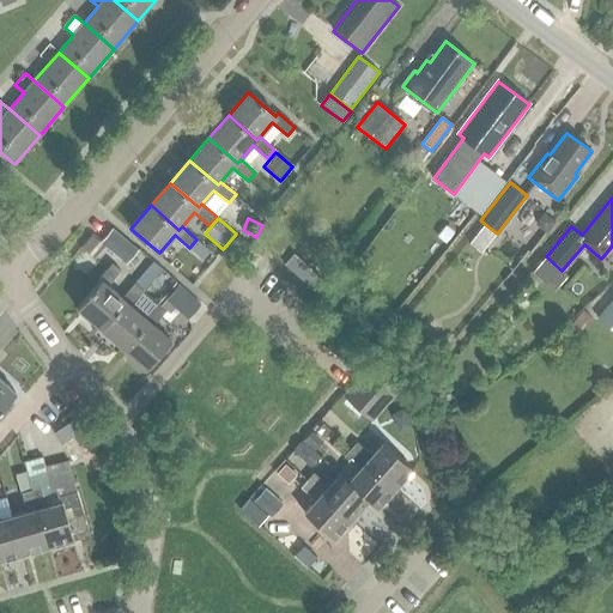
[(138,252),(113,230),(101,242),(127,265),(138,252)]
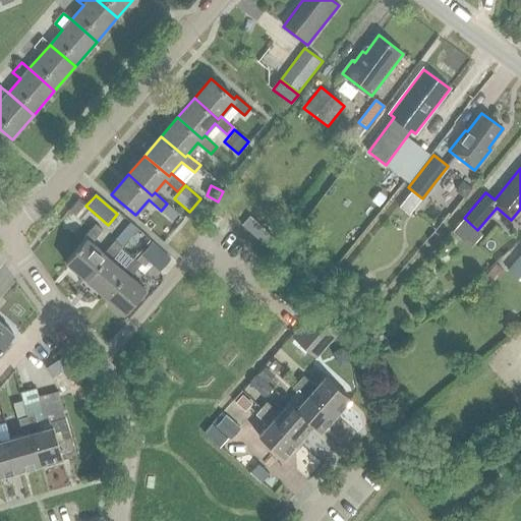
[(106,255),(104,253),(92,243),(103,230),(96,224),(84,238),(85,239),(66,263),(85,279),(106,255)]
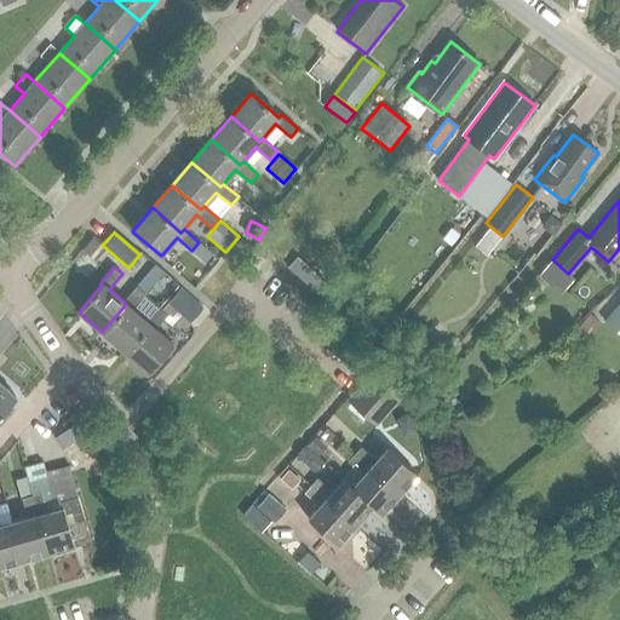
[(149,323),(148,322),(132,309),(145,294),(137,287),(124,302),(126,304),(102,332),(125,352),(149,323)]
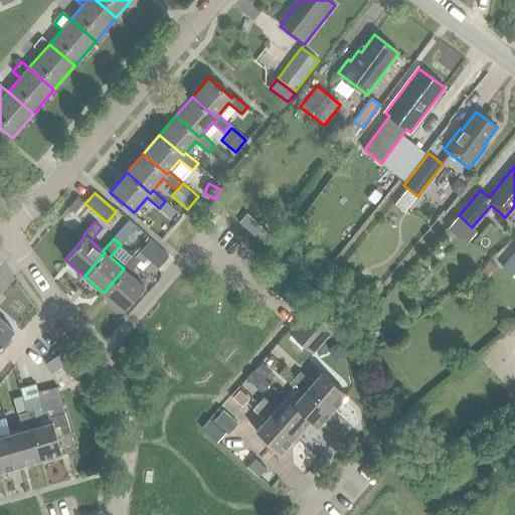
[(147,259),(158,269),(169,255),(150,239),(136,255),(144,263),(147,259)]
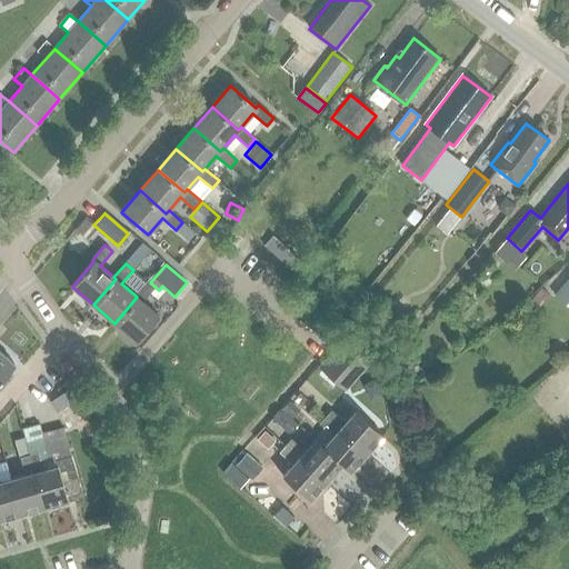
[(568,278),(556,295),(568,306),(568,278)]
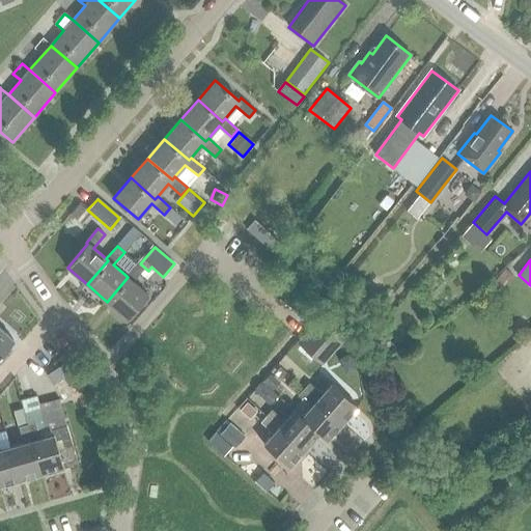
[(128,319),(148,295),(134,282),(144,269),(137,262),(127,276),(128,277),(107,302),(128,319)]
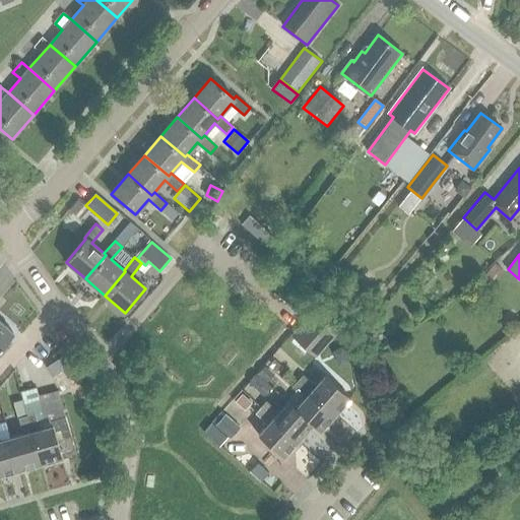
[(481,279),(490,286),(503,270),(495,264),(481,279)]
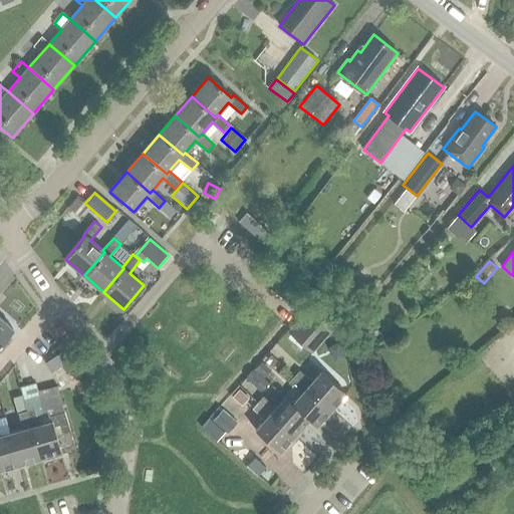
[(355,272),(343,284),(356,295),(367,283),(355,272)]
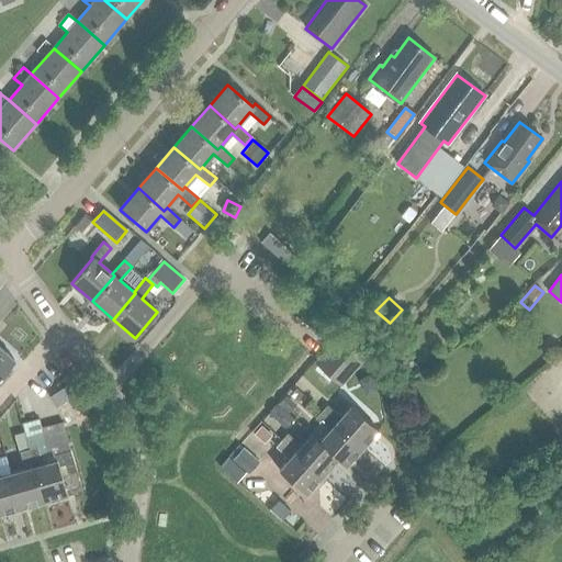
[(315,362),(341,386),(366,359),(338,335),(315,362)]
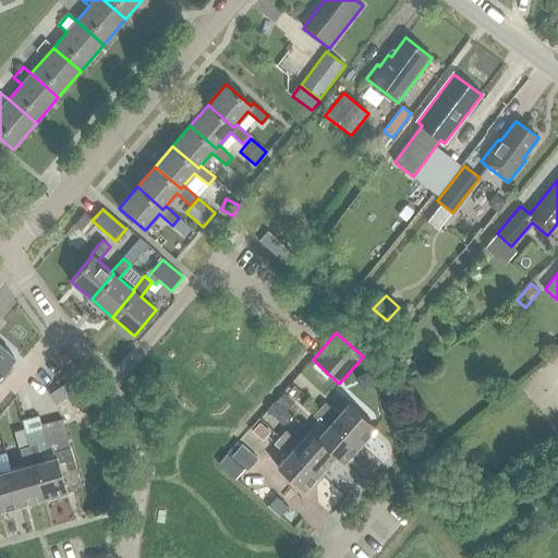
[(0,374),(14,358),(0,344),(0,374)]
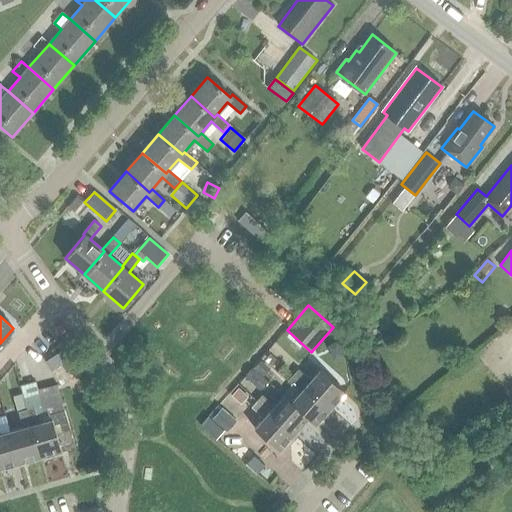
[(69,360),(52,371),(61,386),(78,374),(69,360)]
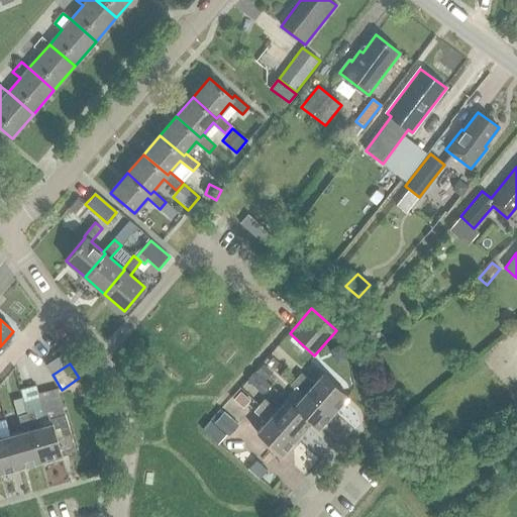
[(272,385),(266,380),(256,372),(248,381),(264,395),(272,385)]
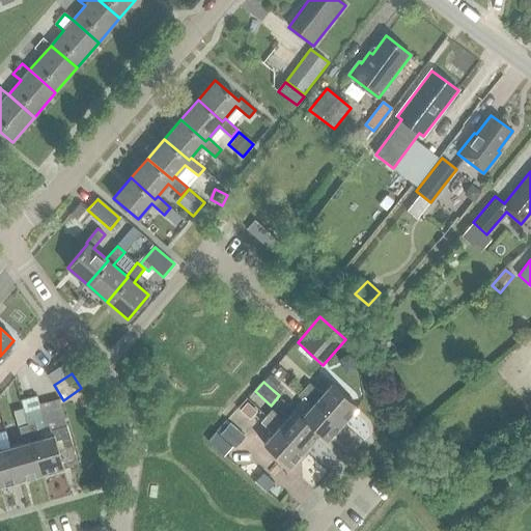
[(304,389),(342,424),(358,407),(332,384),(323,394),(309,383),(304,389)]
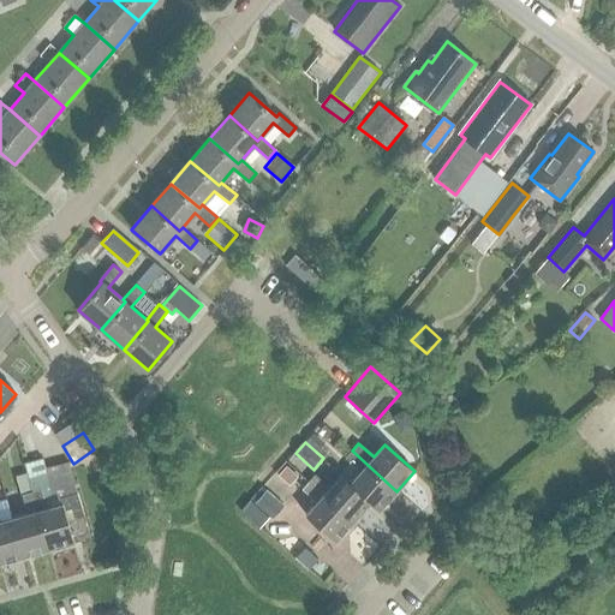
[(378,511),(396,491),(352,451),(345,459),(360,472),(350,483),(350,484),(370,502),(378,511)]
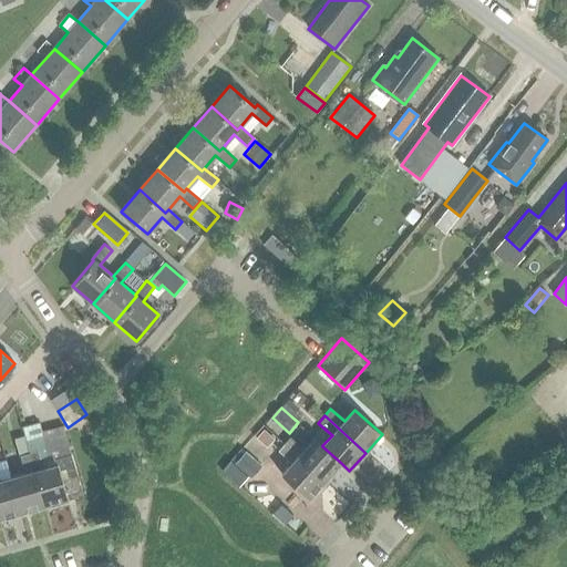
[(40,422),(23,426),(26,436),(27,441),(43,436),(42,431),(40,422)]
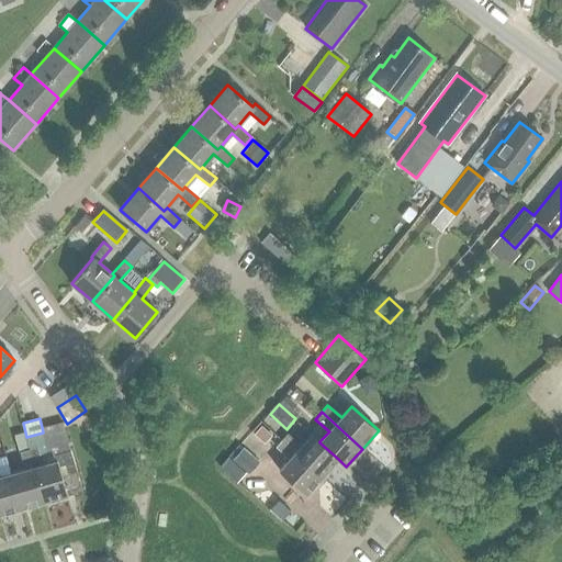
[(254,434),(265,444),(271,435),(261,426),(254,434)]
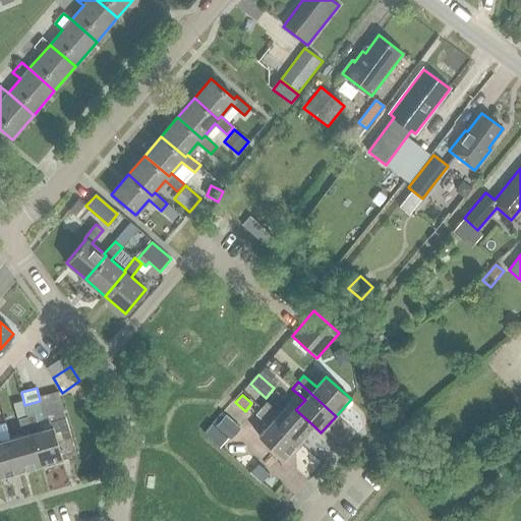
[(296,410),(296,409),(289,402),(279,413),(267,402),(262,408),(299,442),(313,425),(296,410)]
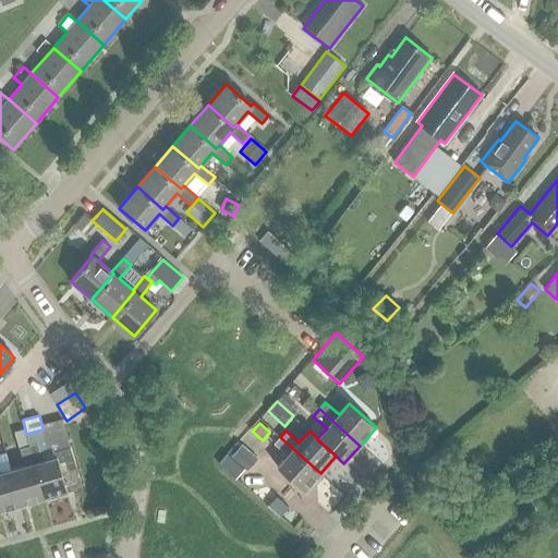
[(304,492),(320,473),(280,437),(274,444),(287,456),(277,466),(304,492)]
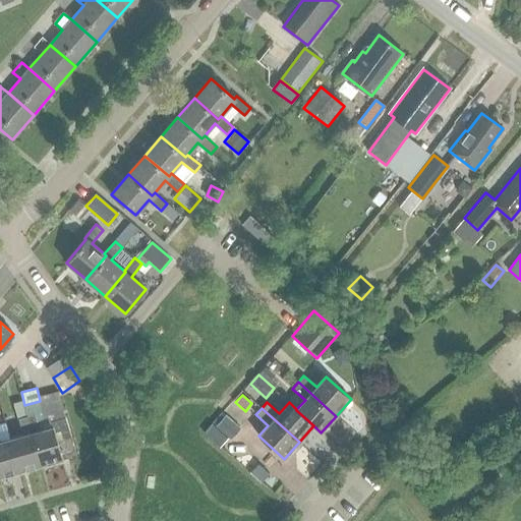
[(26,417),(41,465),(68,458),(69,460),(77,458),(65,417),(51,422),(52,427),(40,430),(35,414),(26,417)]
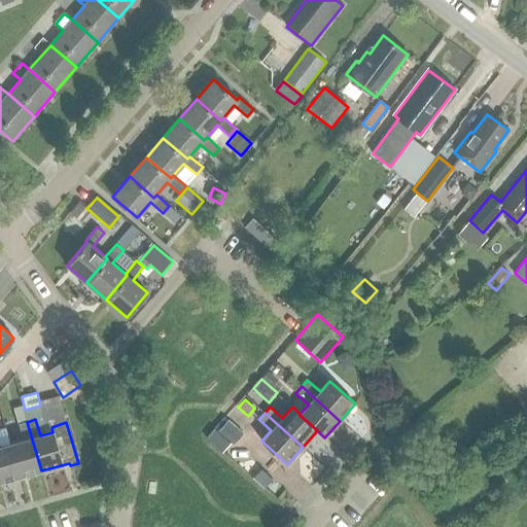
[(231,443),(234,445),(244,432),(229,419),(218,431),(231,443)]
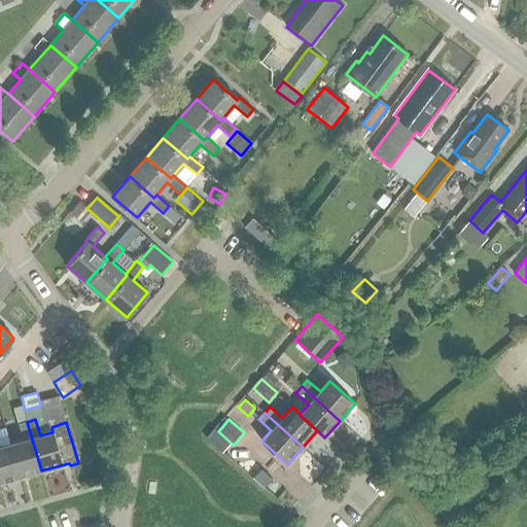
[(20,478),(41,470),(27,422),(19,424),(24,441),(10,444),(20,478)]
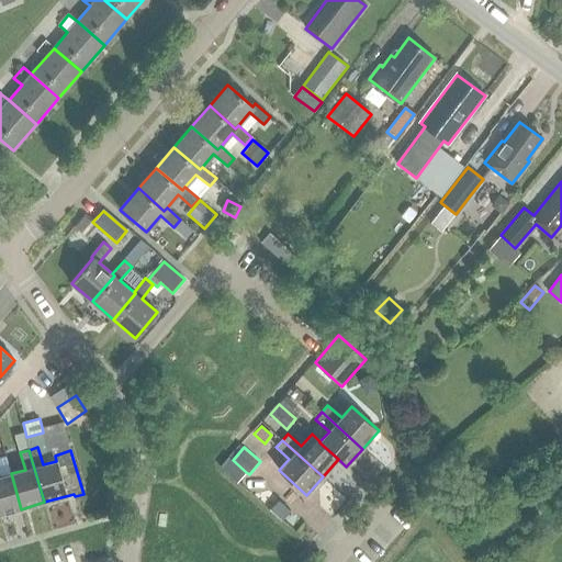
[(542,460),(551,472),(561,464),(561,460),(554,452),(542,460)]
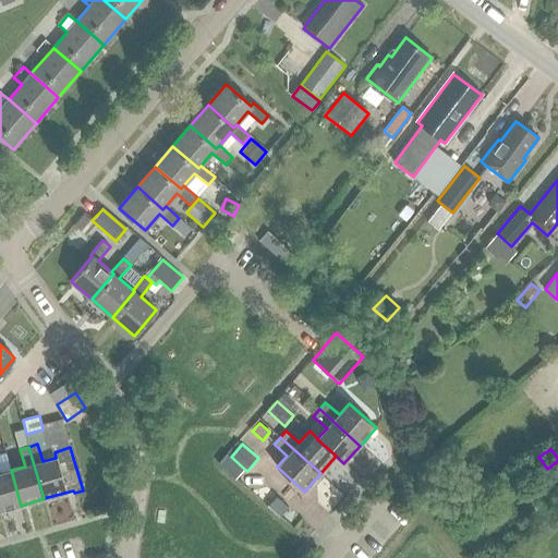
[(0,511),(21,506),(11,470),(7,453),(0,455),(0,511)]
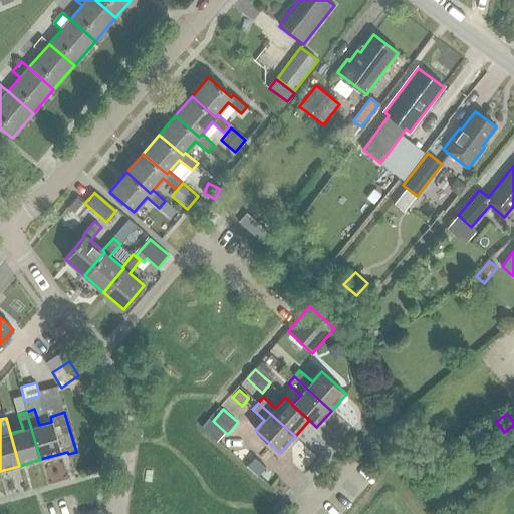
[(217,442),(225,432),(213,421),(209,418),(201,427),(217,442)]
